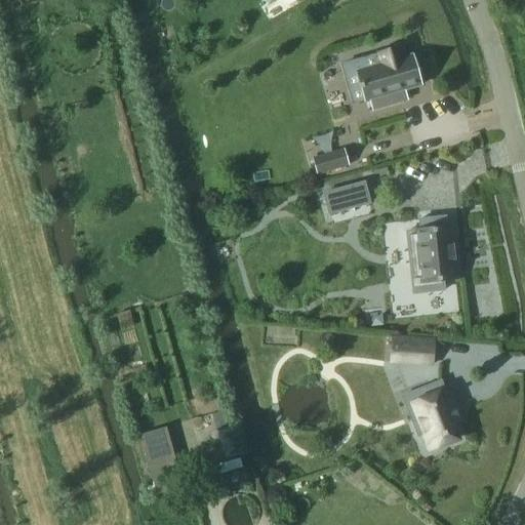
[(359,89),(362,89),(365,102),(370,101),(373,111),(401,103),(398,92),(421,86),(412,55),(404,57),(401,46),(377,53),(380,65),(357,72),(360,84),(358,85),(359,89)]
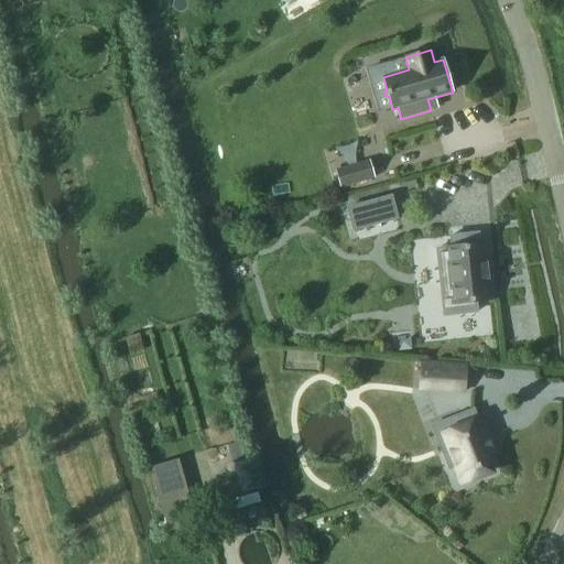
[(336,170),(342,187),(373,179),(368,161),(336,170)]
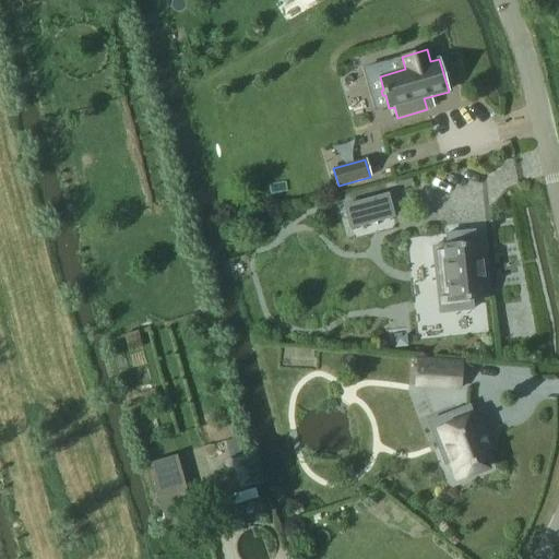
[(351,227),(392,216),(387,195),(345,206),(351,227)]
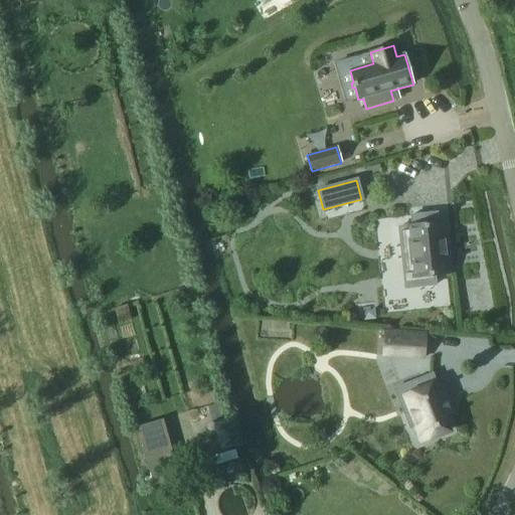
[(413,263),(415,286),(435,284),(434,274),(446,273),(441,223),(437,223),(436,214),(412,216),(413,226),(399,227),(403,264),(413,263)]
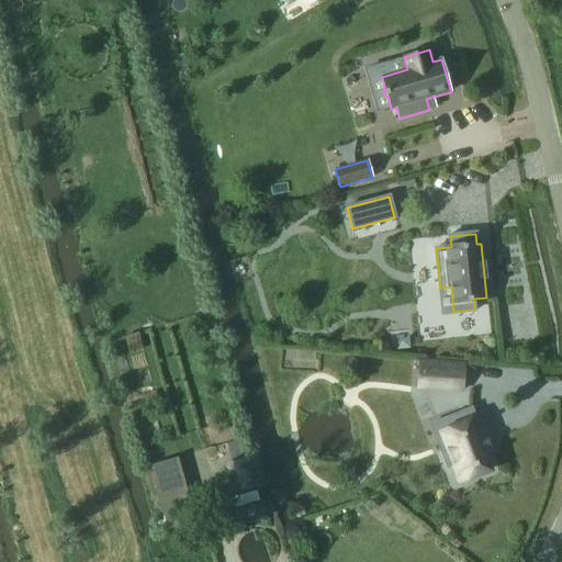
[(420,361),(419,370),(436,372),(435,389),(463,391),(464,364),(420,361)]
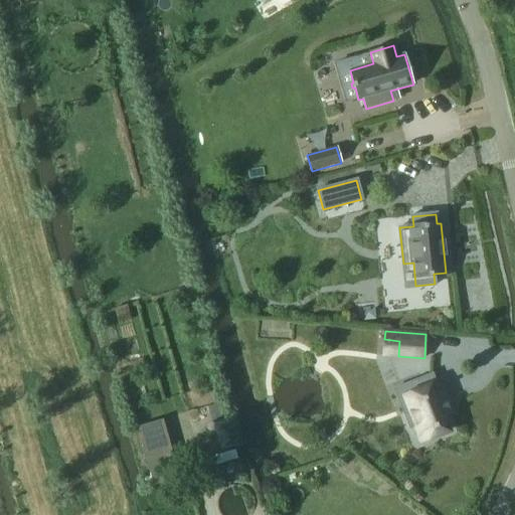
[(433,373),(415,380),(419,389),(403,395),(409,411),(404,413),(410,428),(414,426),(420,442),(449,431),(443,415),(452,412),(440,381),(437,383),(433,373)]
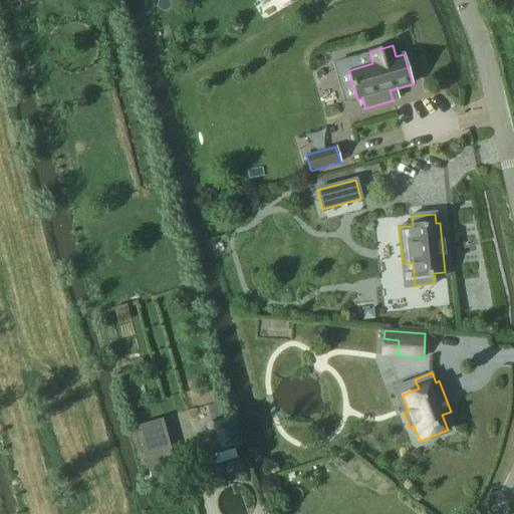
[(217,403),(208,405),(224,459),(233,457),(217,403)]
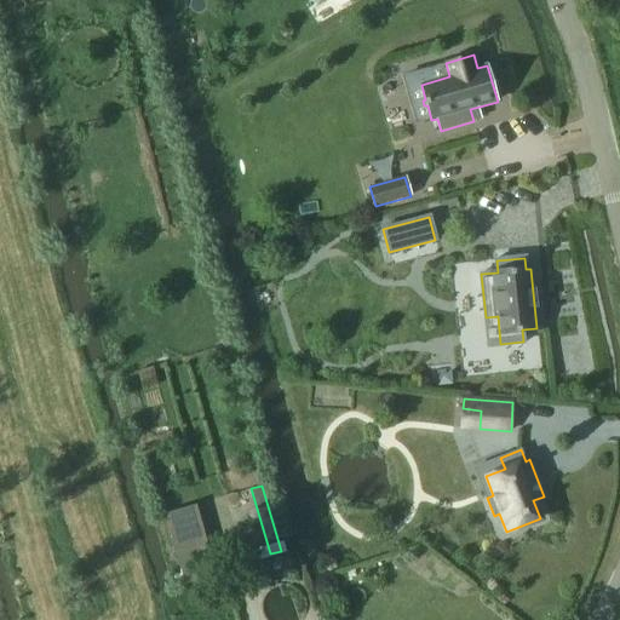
[(196,505),(164,515),(184,585),(216,577),(196,505)]
